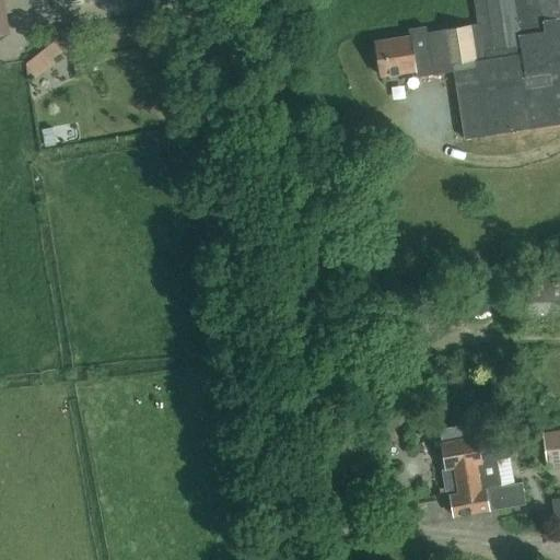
[(3,0),(0,0),(0,34),(9,33),(3,0)]
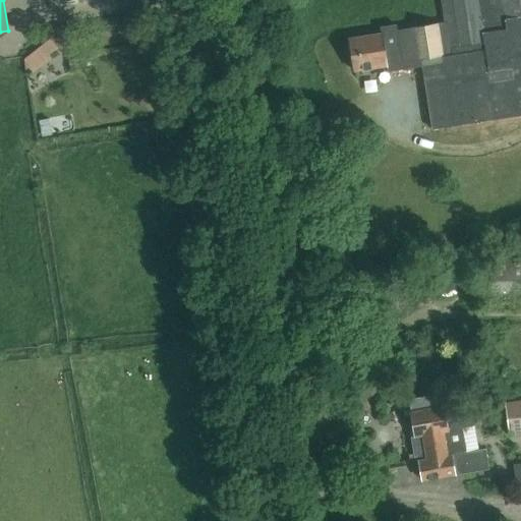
[(381,33),(349,37),(353,69),(387,64),(388,70),(421,65),(431,127),(520,113),(520,0),(441,0),(444,20),(397,29),(396,23),(380,26),(381,33)]
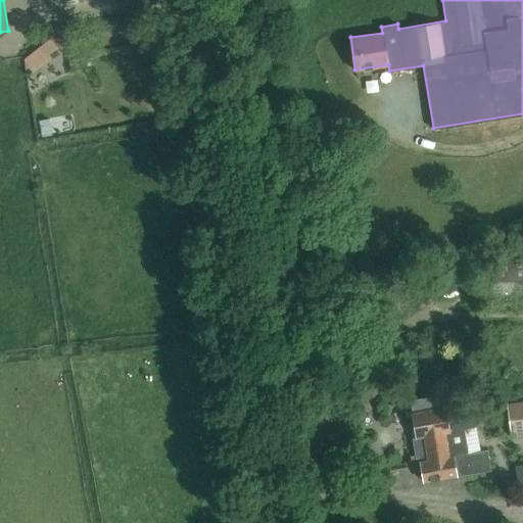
[(522,258),(514,259),(515,300),(522,299),(522,258)]
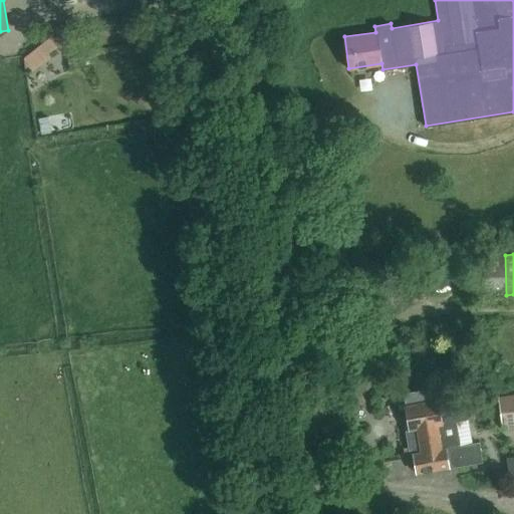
[(474,296),(506,295),(505,255),(473,256),(474,296)]
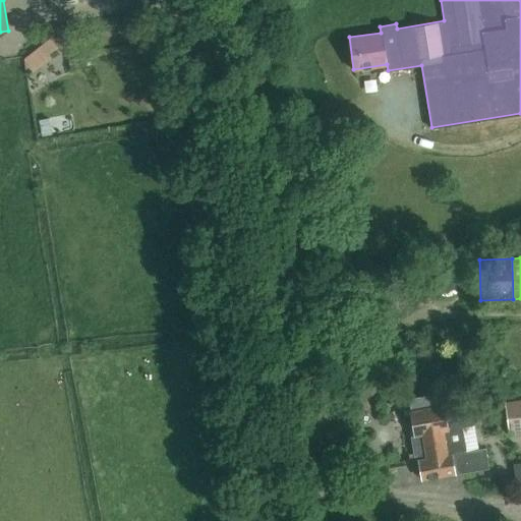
[(415,460),(419,460),(435,458),(433,453),(442,452),(438,431),(448,429),(447,423),(446,420),(455,418),(451,391),(409,398),(415,433),(411,435),(415,460)]
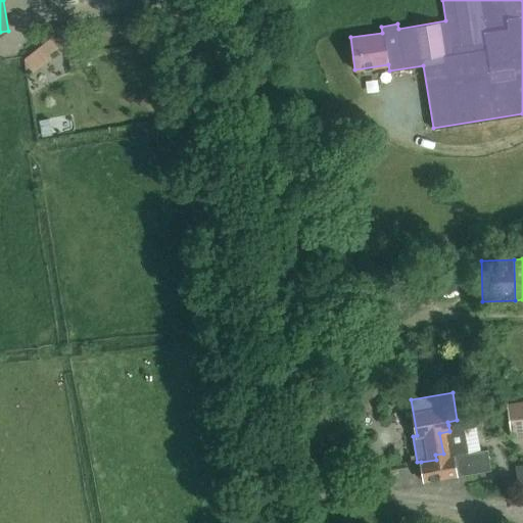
[(513,433),(522,431),(522,398),(507,402),(513,433)]
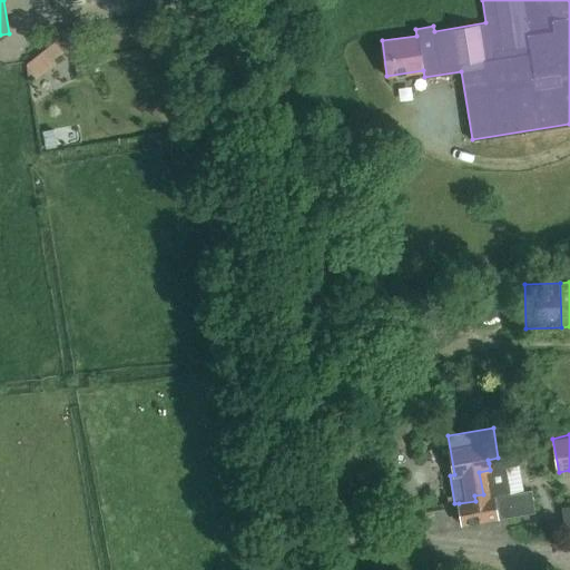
[(475,501),(459,503),(462,523),(534,512),(530,490),(510,493),(504,460),(498,461),(489,463),(490,470),(479,472),(483,494),(474,495),(475,501)]
